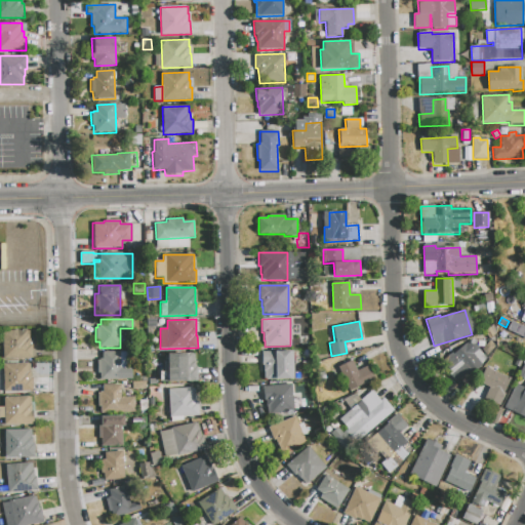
[(490,338),(485,332),(493,325),(496,333),(490,338)]
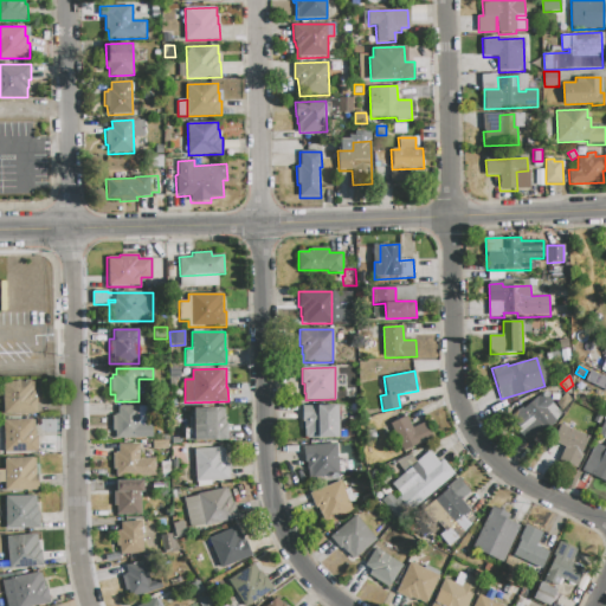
[(2,384),(34,382),(36,399),(37,399),(38,413),(4,414),(2,384)]
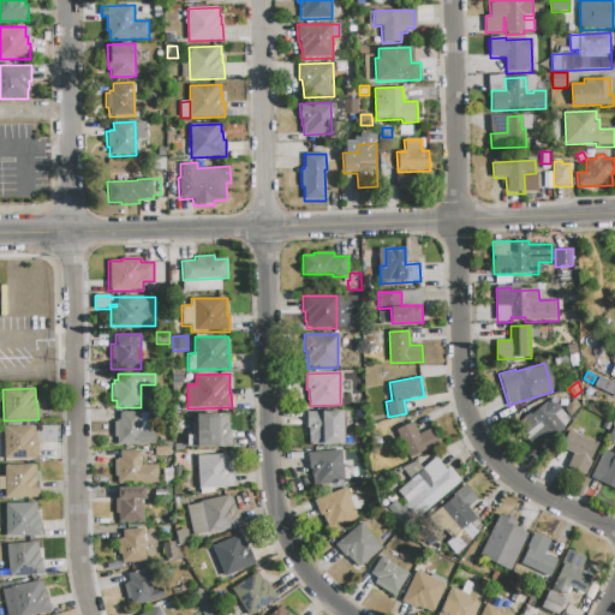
[(518,424),(550,399),(559,411),(553,416),(563,430),(553,439),(542,423),(526,435),(518,424)]
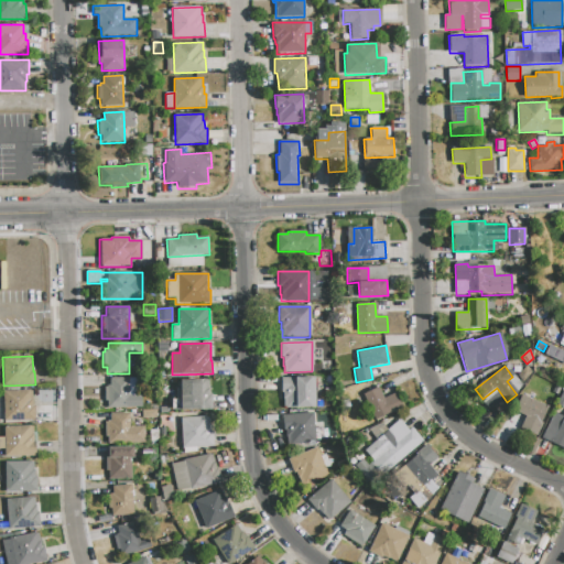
[(280,379),(314,377),(315,407),(283,409),(283,393),(281,393),(280,379)]
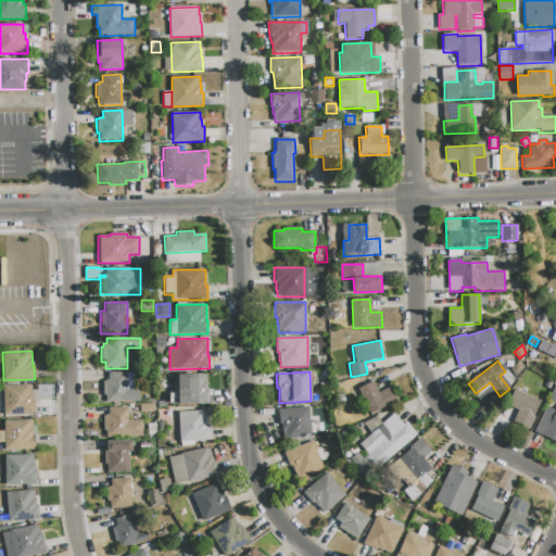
[(127,373),(127,391),(140,391),(140,403),(105,403),(105,395),(102,395),(102,380),(109,380),(109,373),(127,373)]
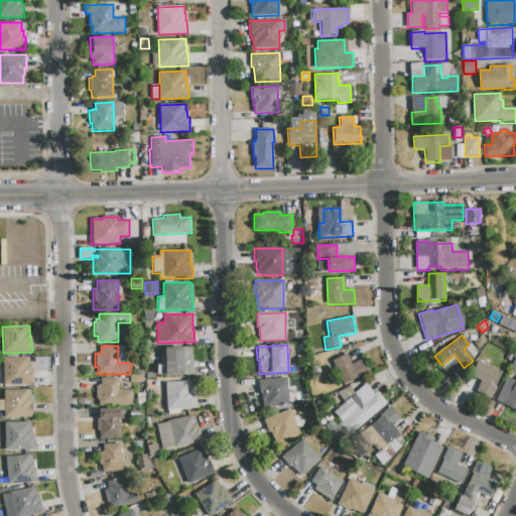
[(164,347),(191,347),(192,362),(194,362),(194,375),(164,375),(164,347)]
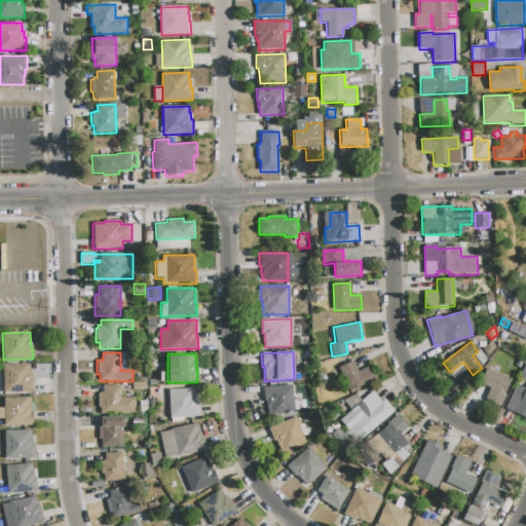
[(339,368),(352,362),(357,372),(370,367),(375,379),(348,390),(339,368)]
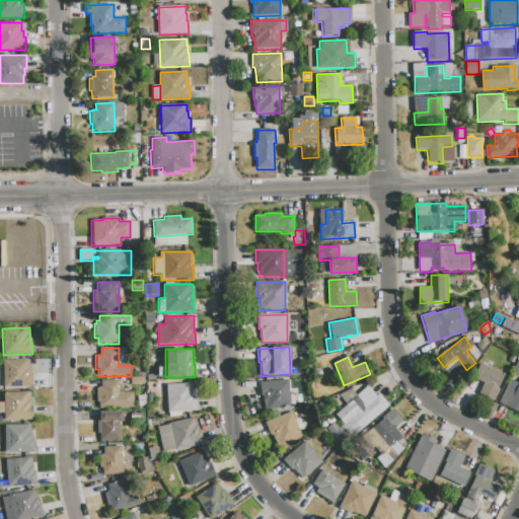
[(2,360),(29,359),(29,373),(31,373),(31,385),(3,386),(2,360)]
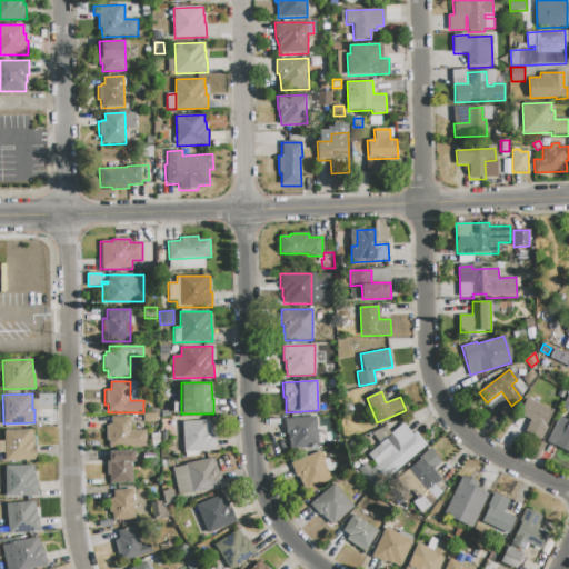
[(525,399),(552,409),(541,439),(527,433),(532,417),(519,412),(525,399)]
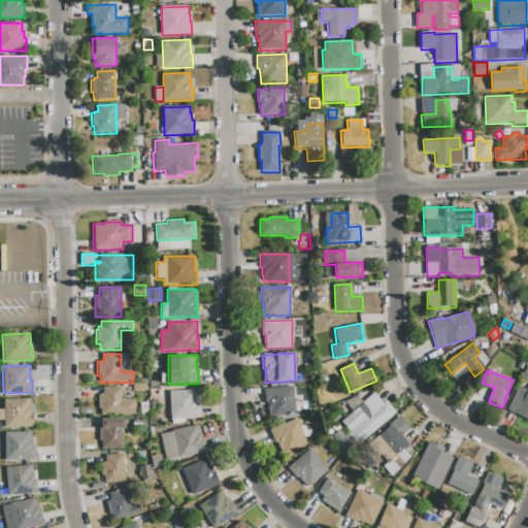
[(133,392),(133,384),(146,384),(146,392),(133,392)]
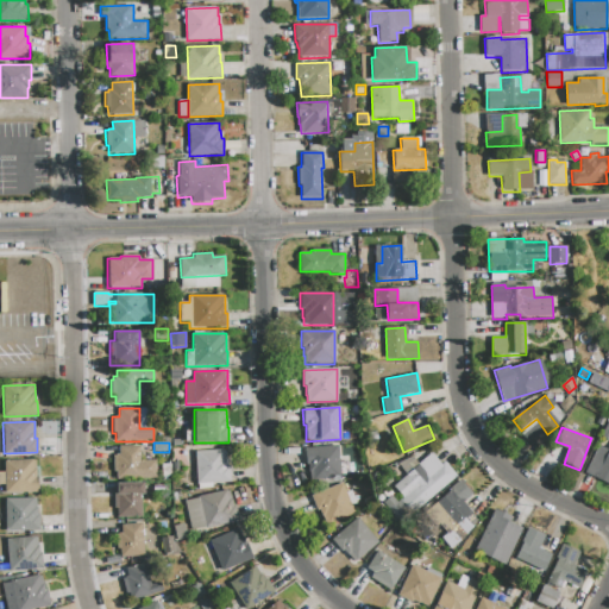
[(303,449),(337,444),(340,476),(312,479),(311,472),(308,472),(307,464),(306,464),(303,449)]
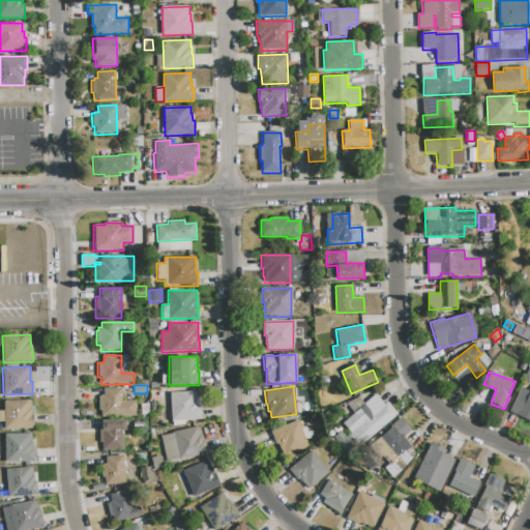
[(529,421),(509,412),(522,387),(529,391),(529,421)]
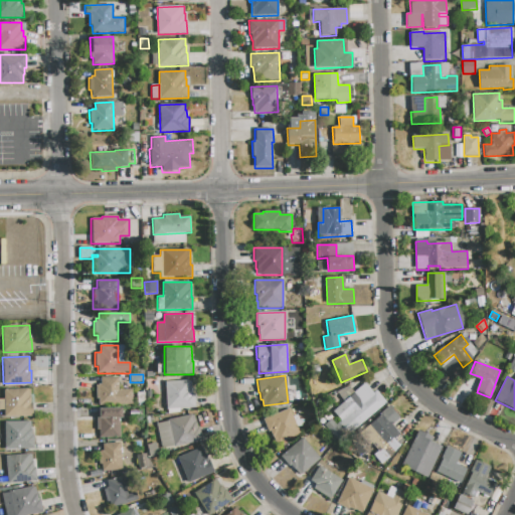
[(119,377),(119,389),(132,389),(132,404),(119,404),(119,402),(99,402),(99,395),(96,395),(96,385),(101,385),(101,377),(119,377)]
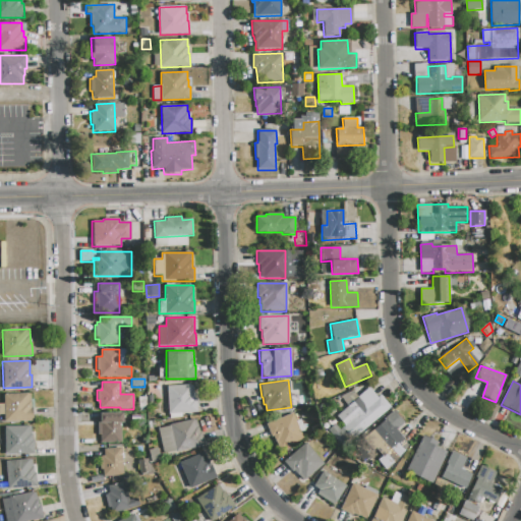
[(166,386),(194,384),(195,399),(197,399),(198,412),(169,414),(166,386)]
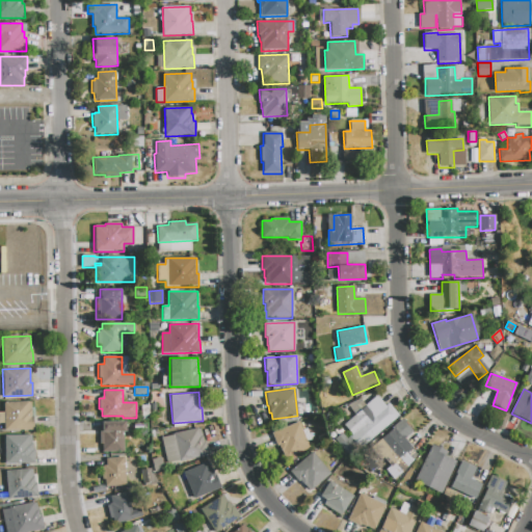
[(344,424),(377,396),(386,405),(389,403),(400,417),(368,444),(360,433),(355,437),(344,424)]
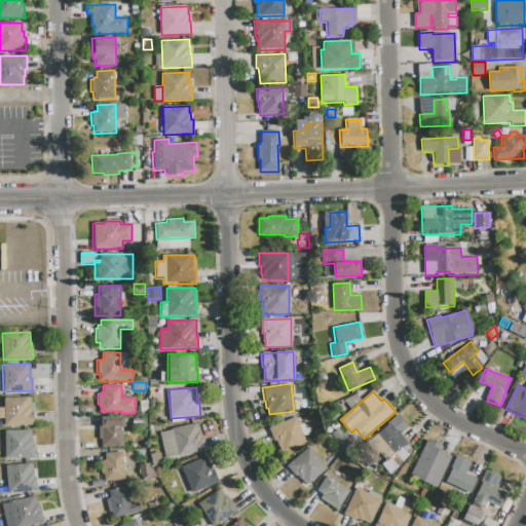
[(3,399),(31,398),(31,412),(34,412),(34,424),(4,425),(3,399)]
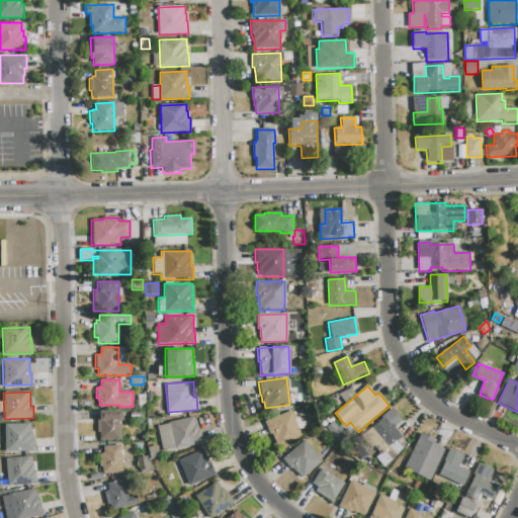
[(138,395),(145,395),(146,406),(138,406),(138,395)]
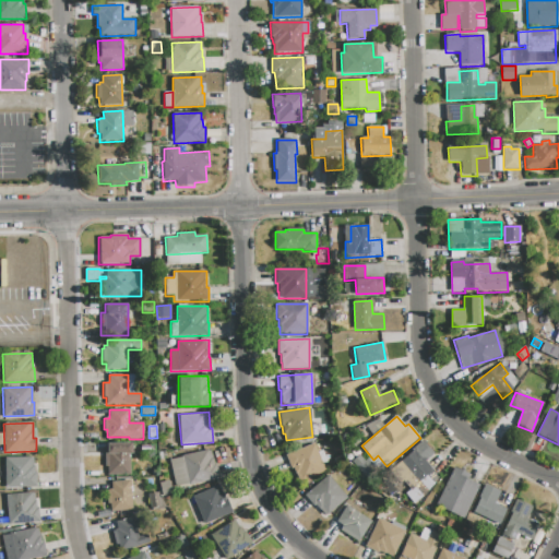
[(392,470),(413,452),(411,450),(423,439),(436,454),(427,462),(436,472),(413,491),(405,483),(404,484),(392,470)]
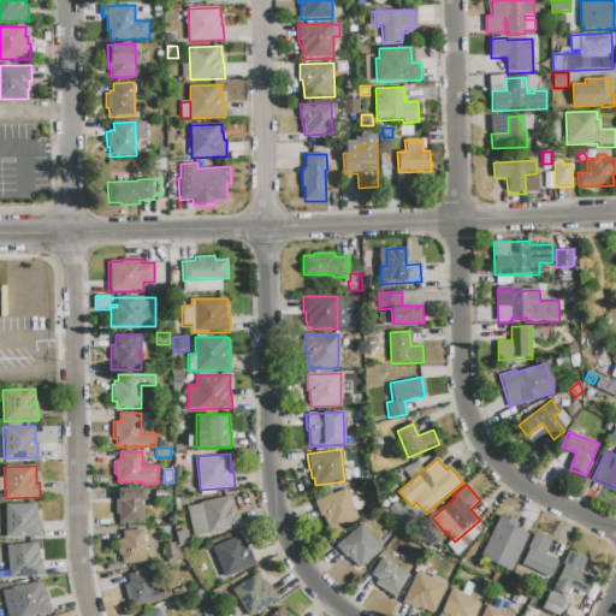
[(118,498),(118,489),(144,489),(144,501),(143,501),(143,525),(119,525),(119,515),(116,515),(116,498),(118,498)]
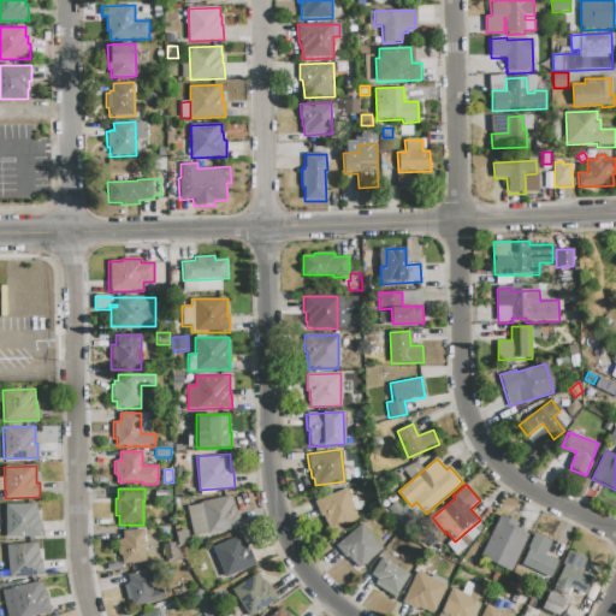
[(314,502),(345,489),(350,498),(355,511),(359,519),(331,531),(329,523),(326,525),(323,516),(321,516),(314,502)]
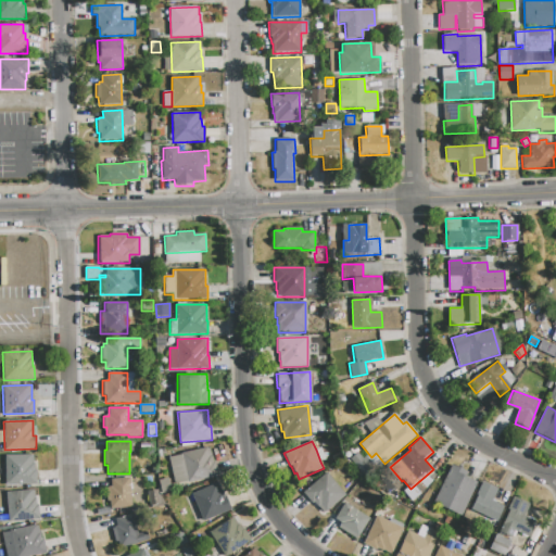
[(140,451),(140,442),(154,442),(154,451),(140,451)]
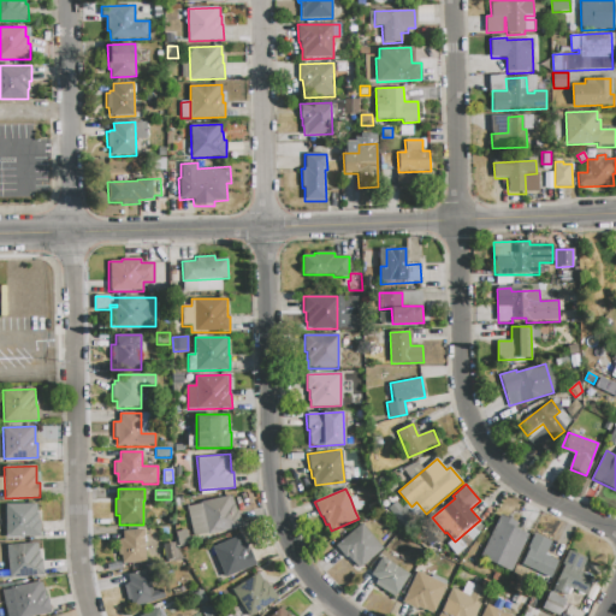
[(201,502),(231,496),(238,528),(208,534),(208,533),(194,537),(187,507),(201,504),(201,502)]
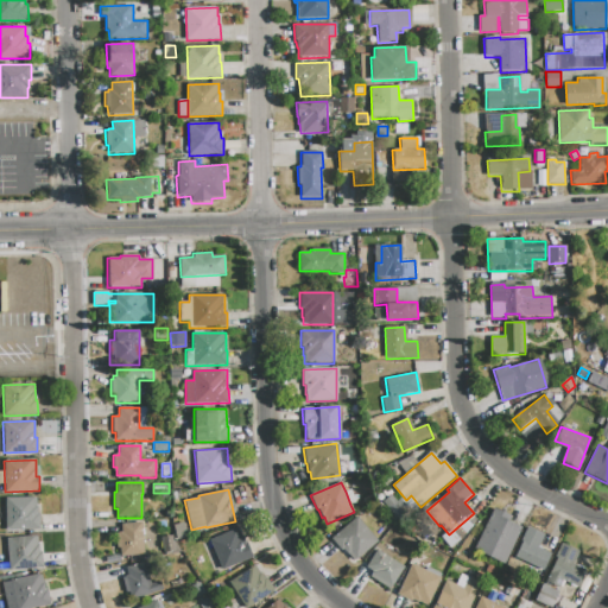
[(346,492),(350,489),(356,502),(350,505),(346,492)]
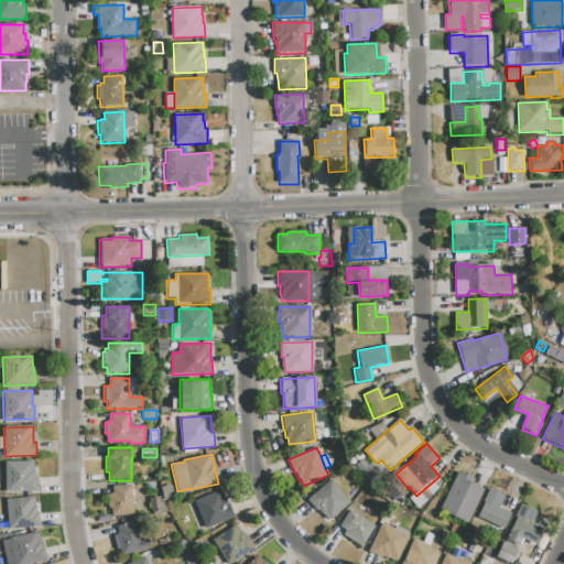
[(355,466),(362,458),(369,466),(365,470),(373,479),(370,483),(355,466)]
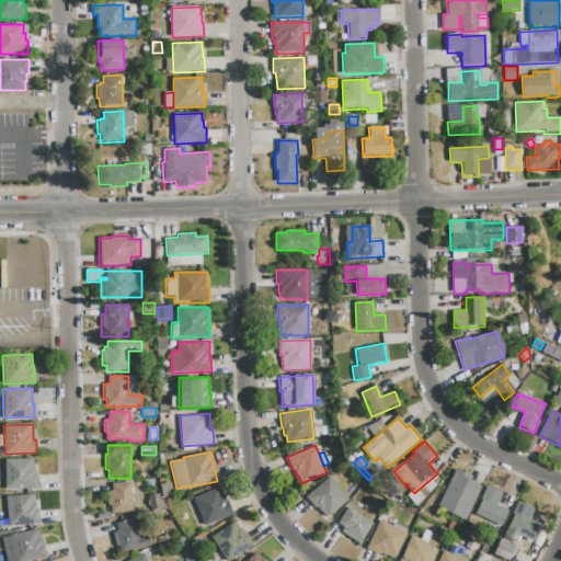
[(339,467),(335,461),(342,457),(345,464),(339,467)]
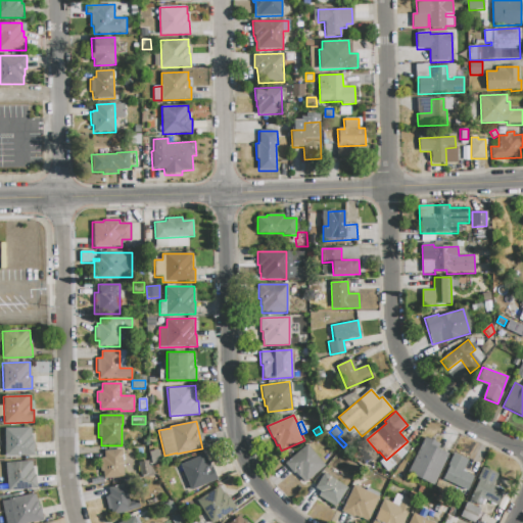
[(4,429),(32,428),(32,442),(34,442),(34,455),(5,456),(4,429)]
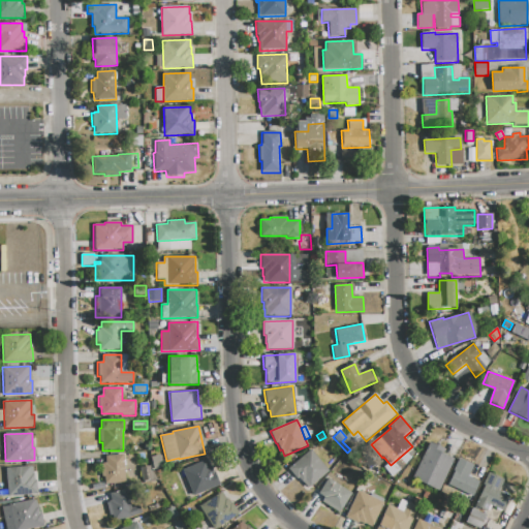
[(413,477),(429,443),(445,450),(443,455),(456,460),(442,490),(413,477)]
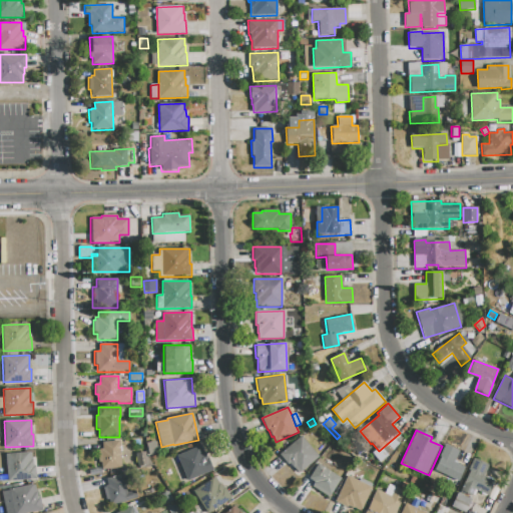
[(280,457),(301,436),(320,456),(300,475),(289,464),(288,465),(280,457)]
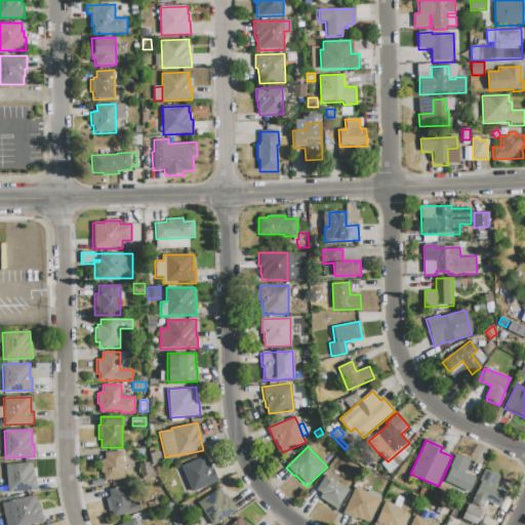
[(105,453),(122,451),(124,479),(104,481),(104,473),(99,474),(98,459),(105,459),(105,453)]
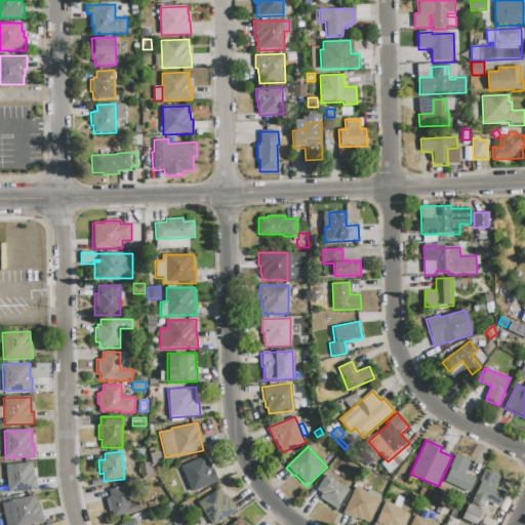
[(153,466),(150,454),(159,451),(162,463),(153,466)]
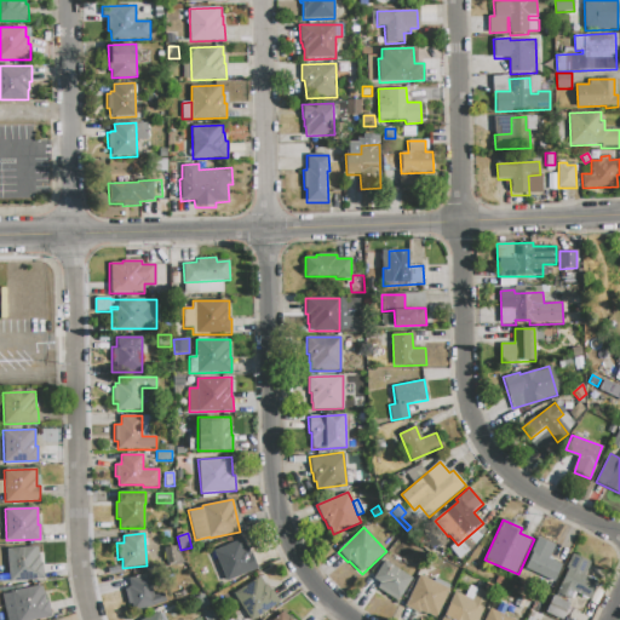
[(523,568),(538,537),(552,544),(545,558),(561,566),(554,581),(523,568)]
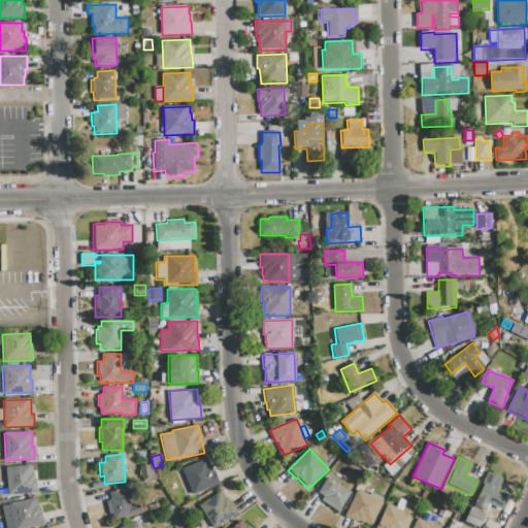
[(183,469),(207,459),(212,470),(215,470),(220,483),(193,495),(190,487),(184,490),(178,479),(185,476),(183,469)]
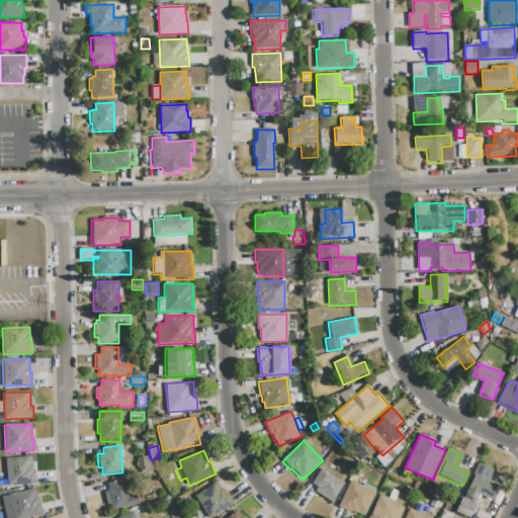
[(138,458),(147,456),(149,469),(140,471),(138,458)]
